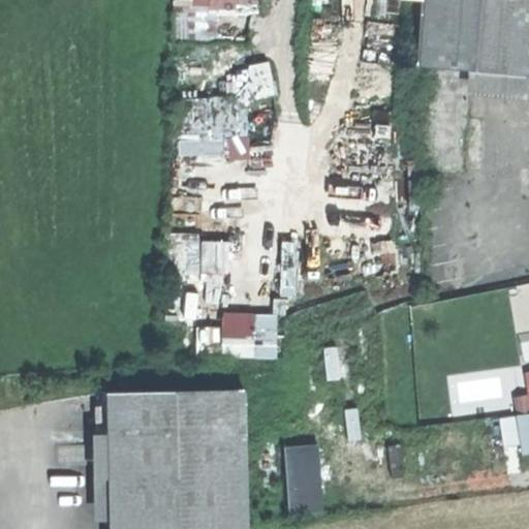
[(211,0),(212,9),(258,8),(258,0),(211,0)]
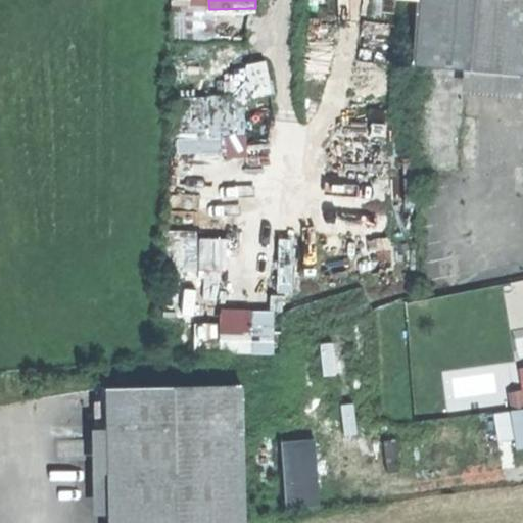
[(415,0),(414,47),(483,50),(484,0),(415,0)]
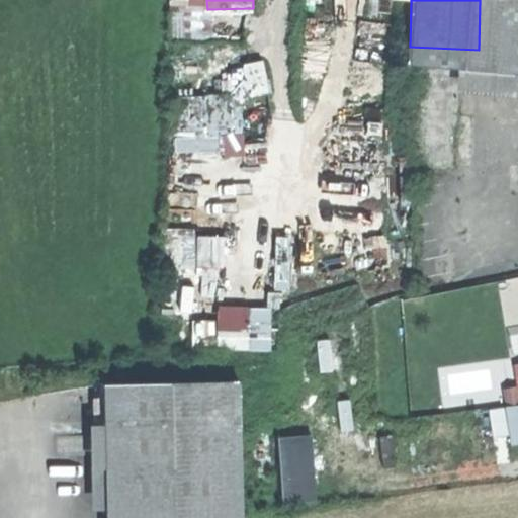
[(517,0),(480,0),(479,50),(498,50),(498,74),(517,74),(517,0)]
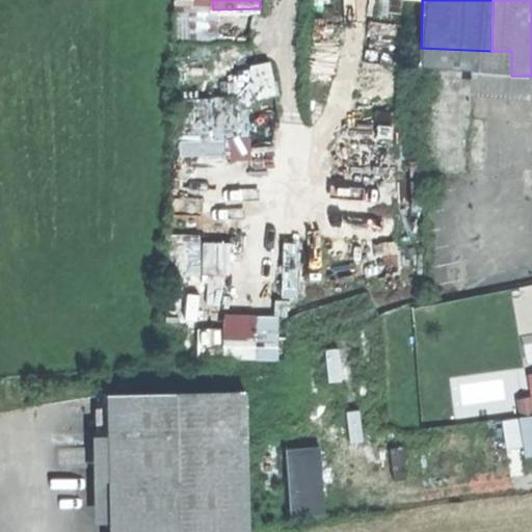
[(421,48),(420,73),(511,76),(511,51),(491,51),(421,48)]
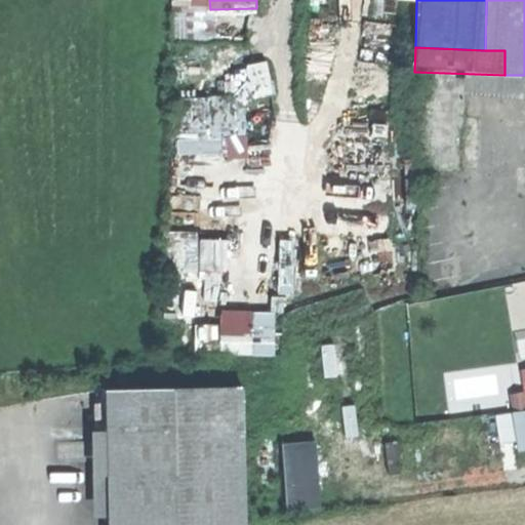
[(247,153),(247,130),(230,131),(229,108),(213,109),(213,126),(176,127),(177,155),(247,153)]
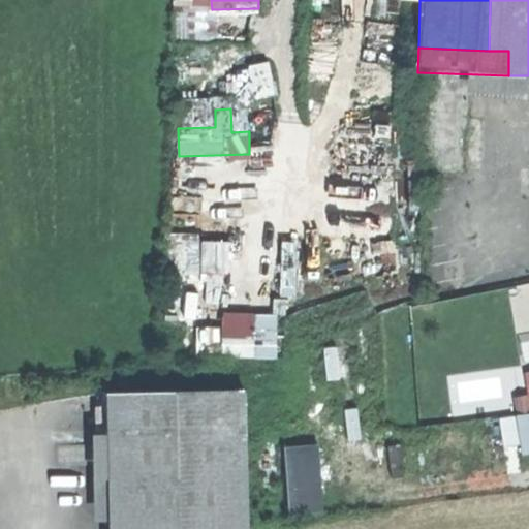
[(222,358),(279,355),(278,311),(221,313),(222,358)]
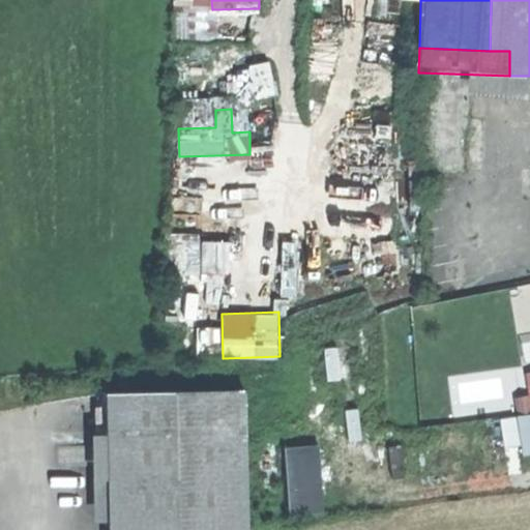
[(109,395),(112,529),(247,529),(244,392),(109,395)]
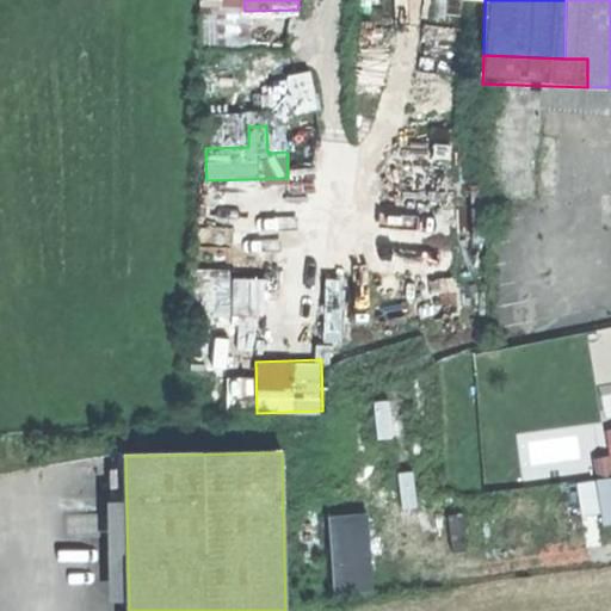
[(327,514),(333,592),(375,590),(369,511),(327,514)]
